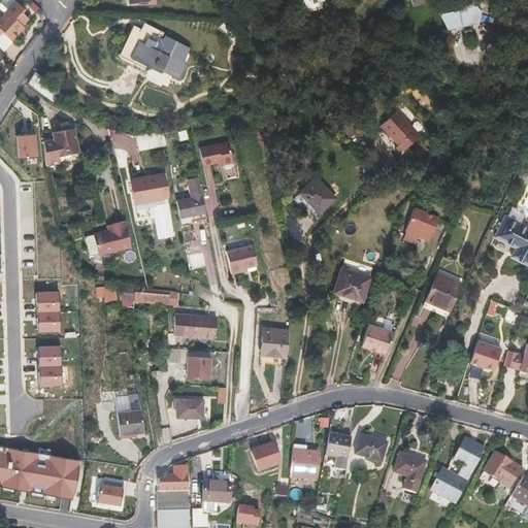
[(17,1),(14,0),(2,0),(0,3),(0,8),(5,13),(17,1)]
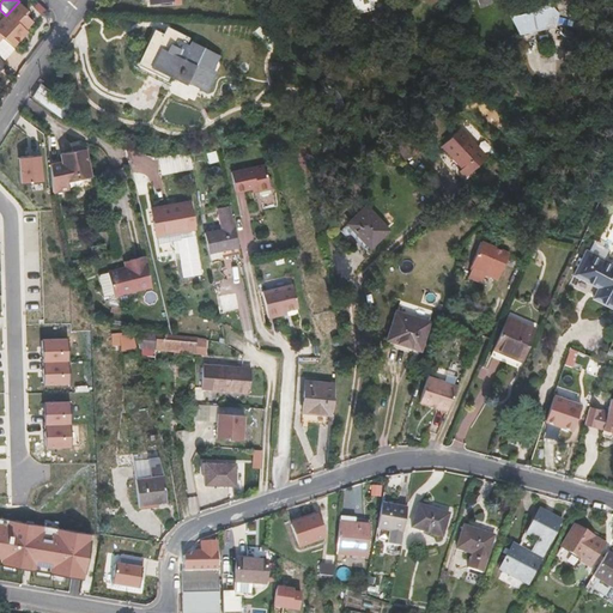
[(32,20),(25,14),(29,11),(19,1),(6,16),(0,20),(0,38),(2,36),(13,47),(22,37),(18,35),(32,20)]
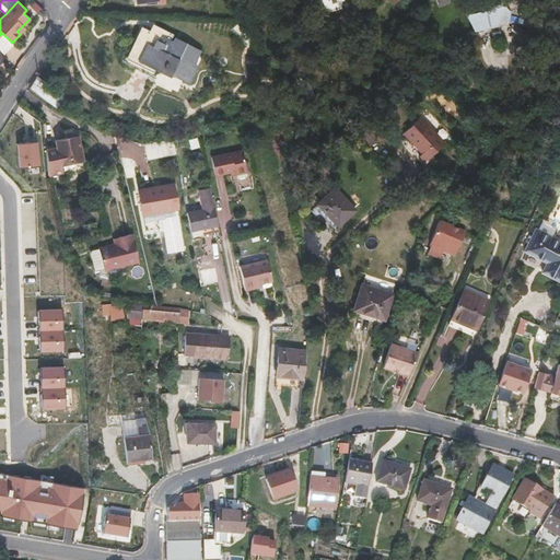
[(104,12),(105,2),(91,1),(91,11),(104,12)]
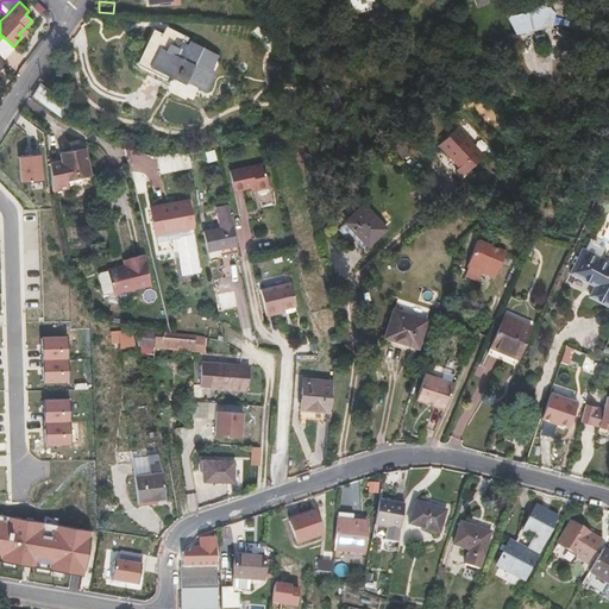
[(35,7),(43,14),(46,11),(38,2),(35,7)]
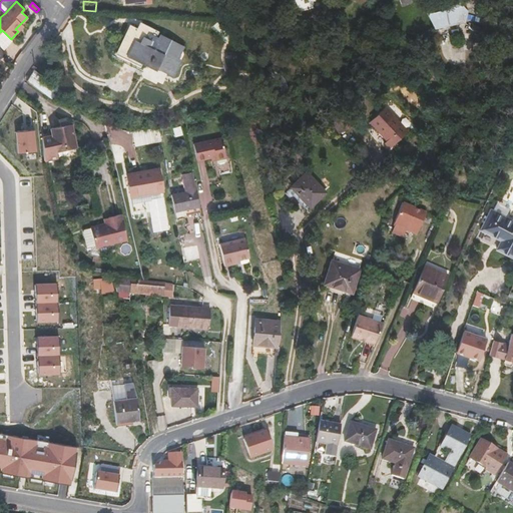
[(464,23),(468,9),(464,5),(428,13),(435,28),(464,23)]
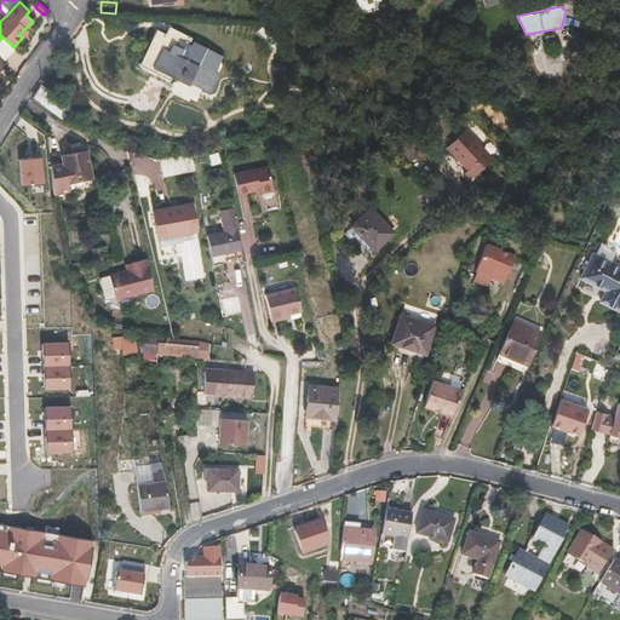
[(224,62),(188,44),(191,38),(167,26),(165,33),(155,28),(150,38),(153,39),(137,70),(151,78),(153,73),(170,81),(172,75),(189,82),(190,80),(205,87),(212,74),(217,76),(224,62)]
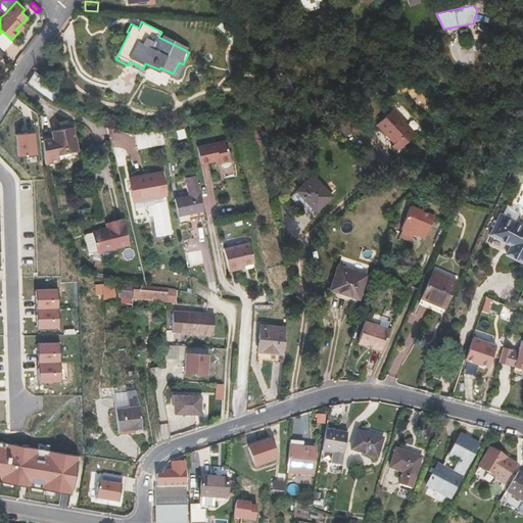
[(2,32),(0,33),(0,47),(4,51),(13,42),(2,32)]
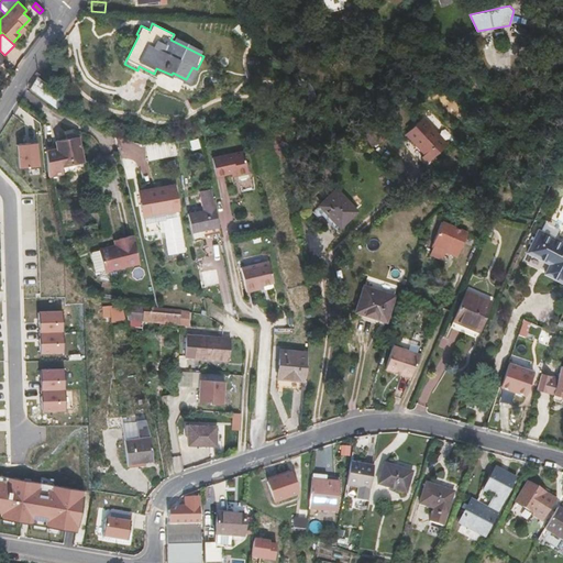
[(311,87),(298,68),(291,74),(305,91),(311,87)]
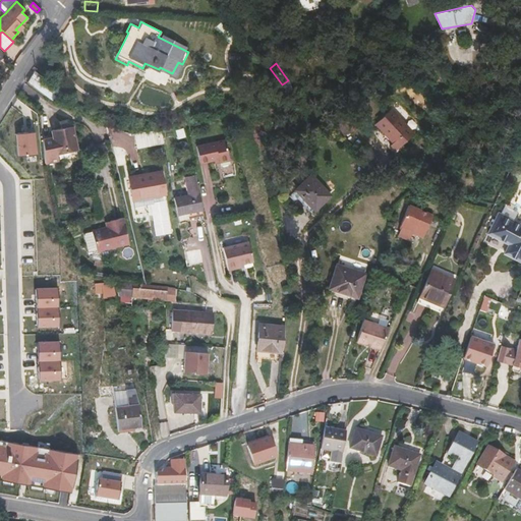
[(62,91),(35,71),(27,82),(46,97),(53,103),(62,91)]
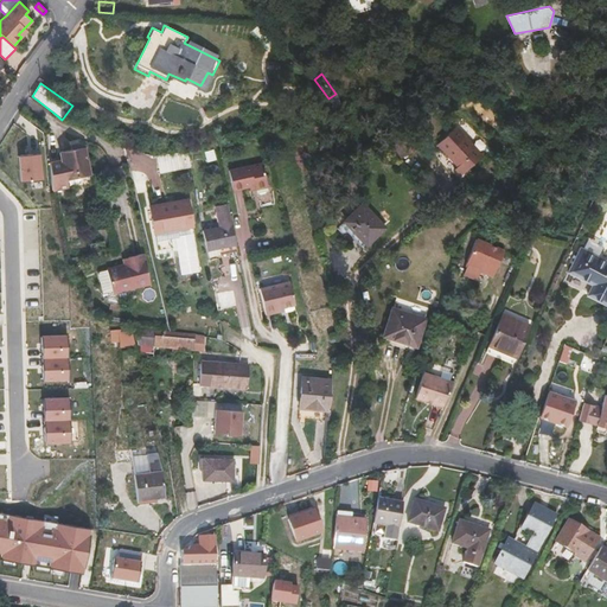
[(331,108),(330,98),(328,98),(321,100),(324,109),(331,108)]
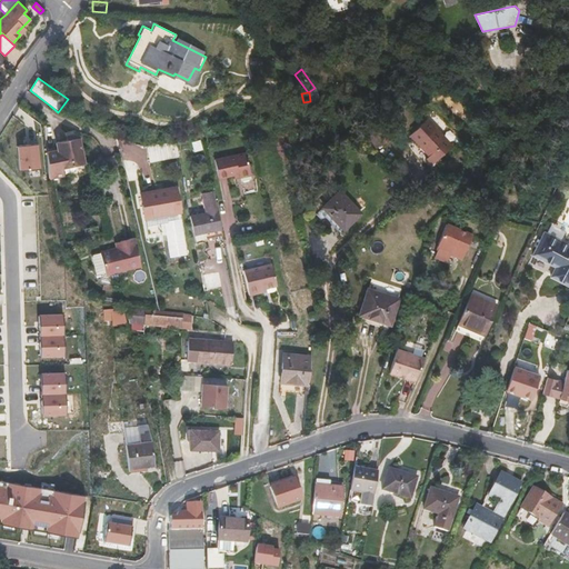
[(453,146),(429,118),(410,135),(430,155),(426,159),(432,166),(453,146)]
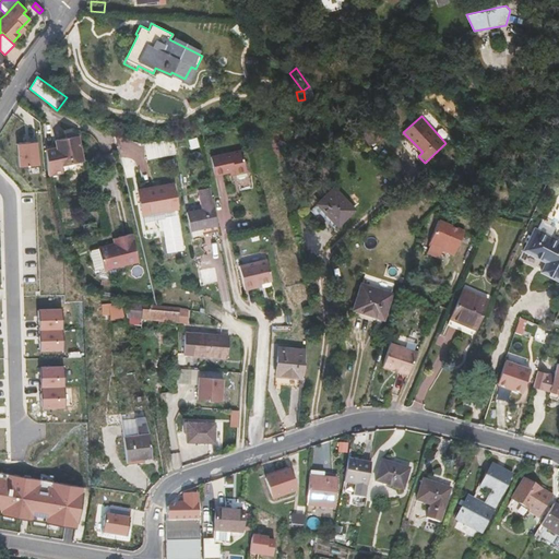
[(378,121),(361,132),(369,145),(387,134),(378,121)]
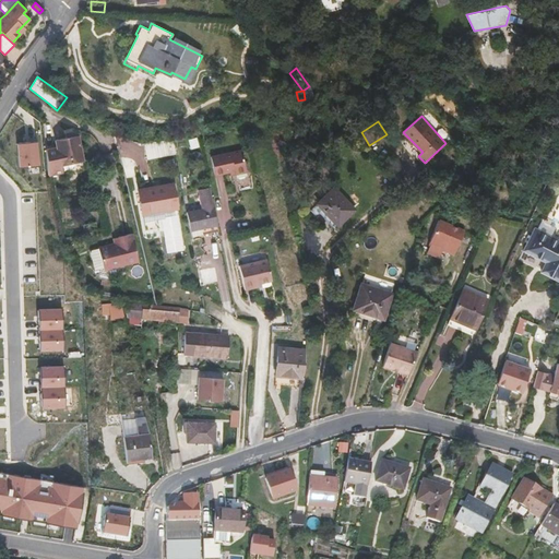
[(82,161),(76,134),(55,139),(56,145),(46,147),(47,169),(48,174),(61,171),(60,165),(82,161)]
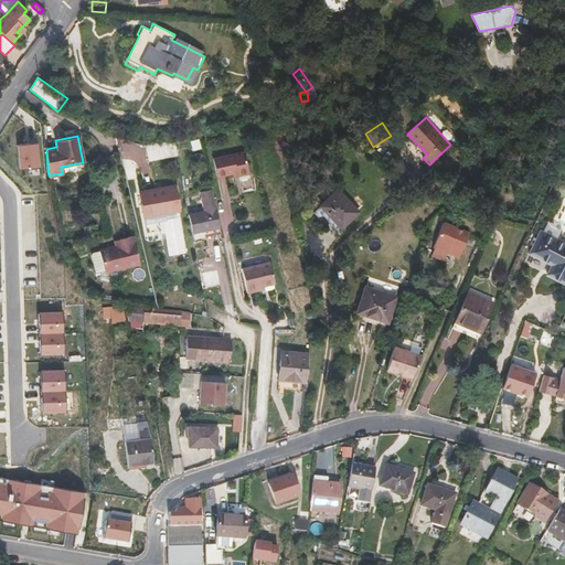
[(178,157),(174,138),(145,145),(148,162),(178,157)]
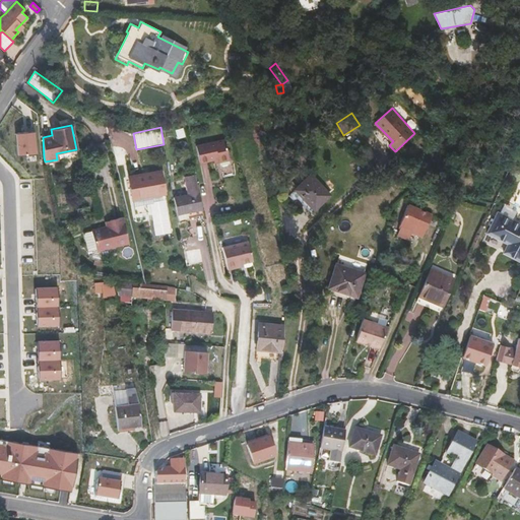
[(25,134),(16,135),(18,157),(36,156),(34,131),(25,131),(25,134)]
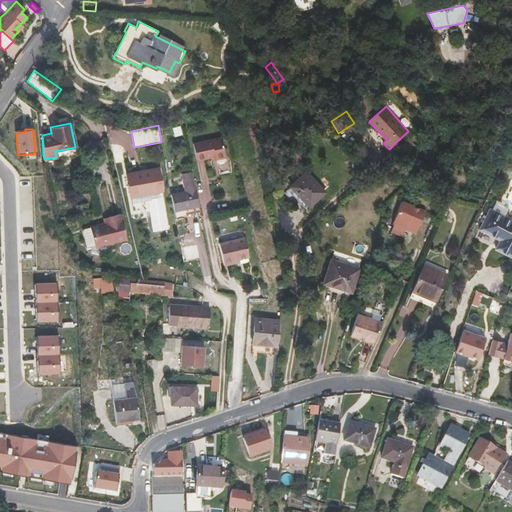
[(225,157),(221,137),(192,143),(196,160),(214,156),(215,159),(225,157)]
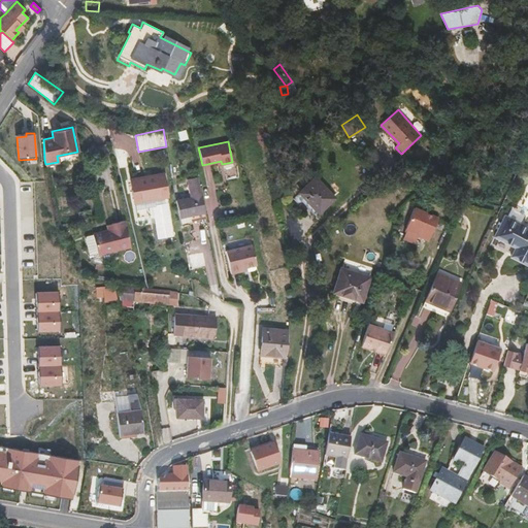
[(166,196),(163,173),(130,178),(133,202),(166,196)]
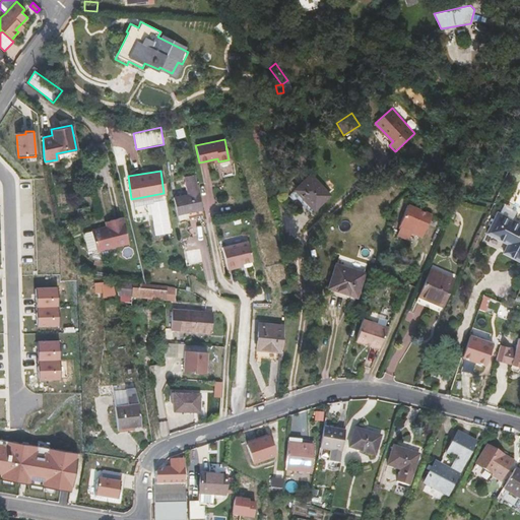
[(202,210),(194,174),(183,176),(187,193),(173,196),(177,215),(188,212),(202,210)]
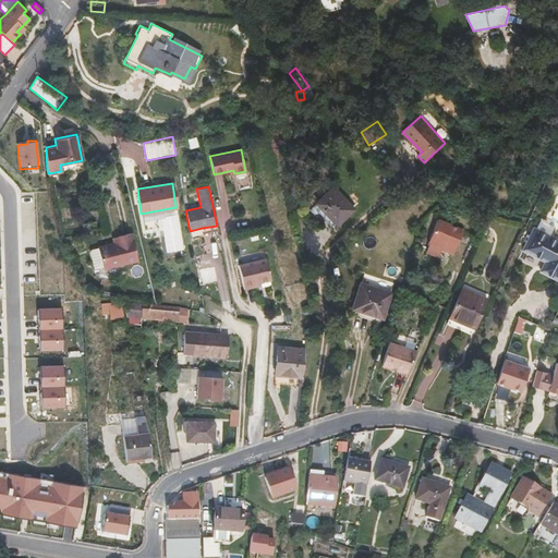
[(336,226),(354,209),(334,187),(316,203),(336,226)]
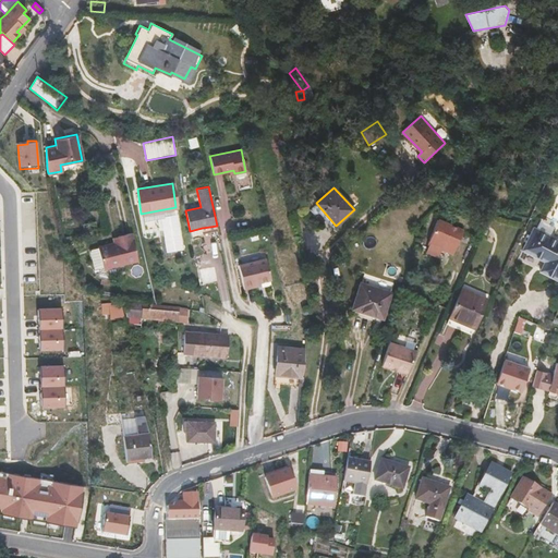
[(178,215),(160,218),(166,253),(183,250),(178,215)]
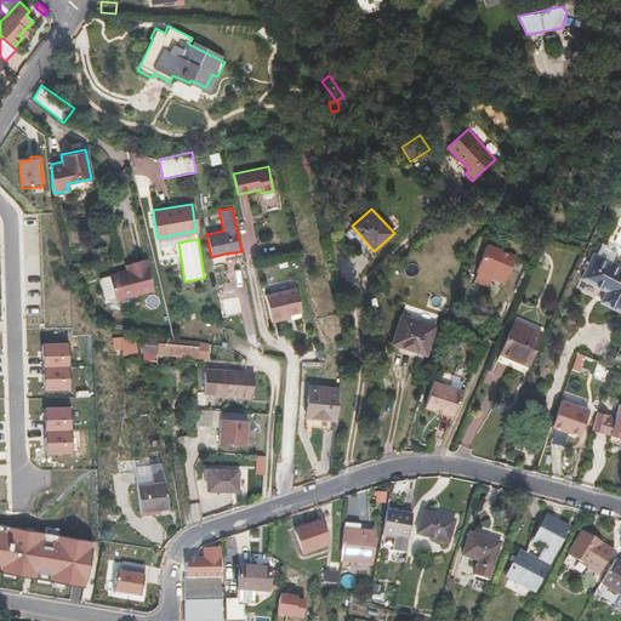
[(488,244),(485,251),(473,280),(488,285),(491,278),(503,283),(512,263),(514,256),(508,254),(511,249),(500,244),(497,249),(488,244)]
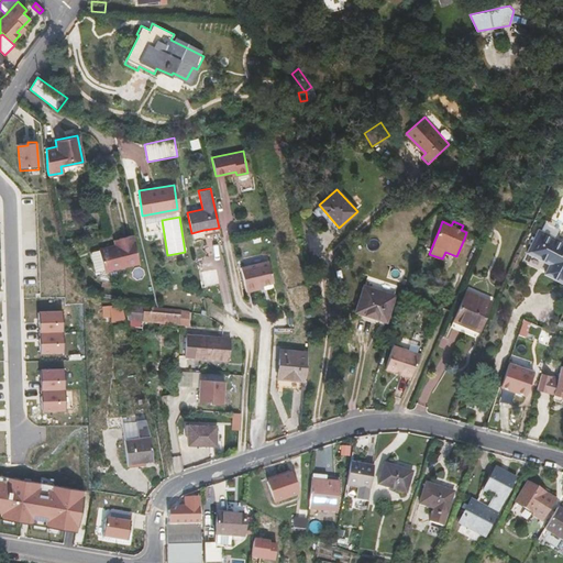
[(537,256),(547,234),(539,230),(527,252),(537,256)]
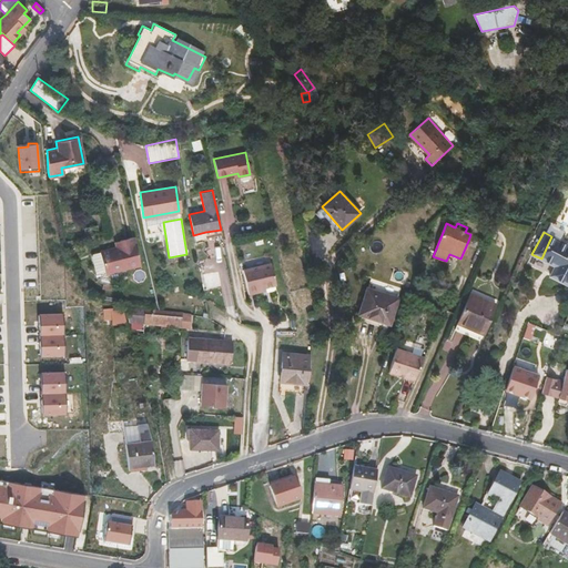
[(114,246),(109,247),(115,272),(140,266),(133,236),(113,242),(114,246)]
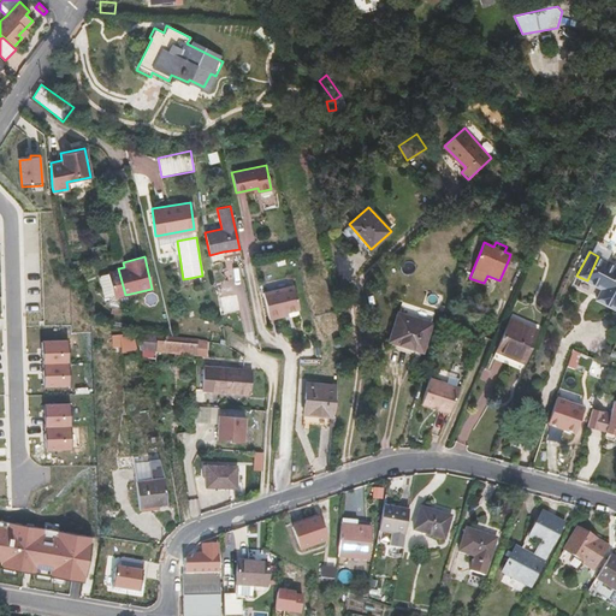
[(615,309),(615,265),(598,256),(587,280),(602,288),(596,298),(615,309)]
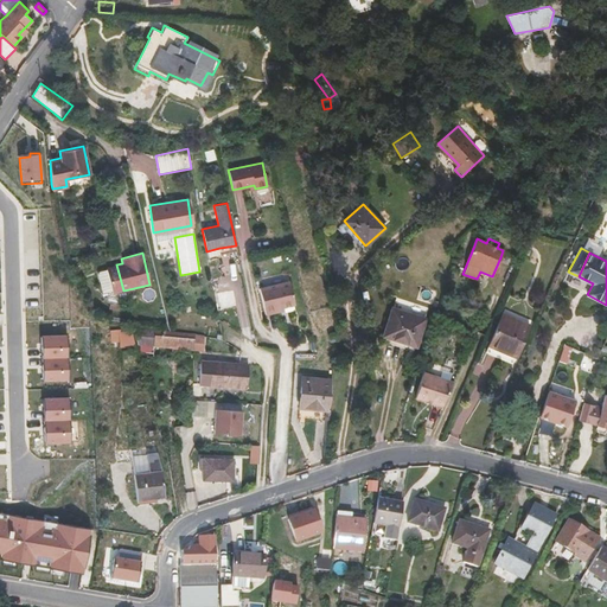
[(116,264),(106,267),(106,269),(110,291),(112,294),(123,291),(116,264)]
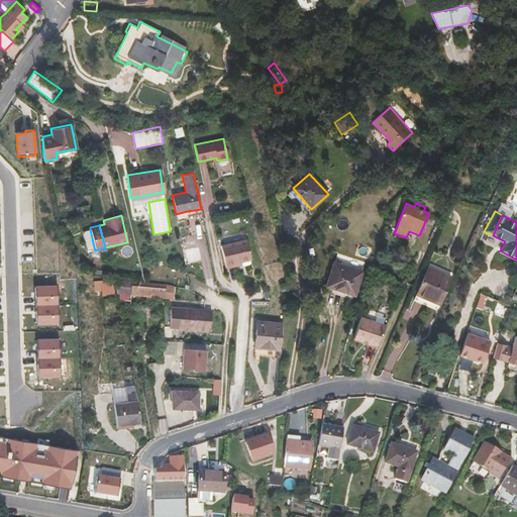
[(90,229),(82,231),(86,249),(94,247),(90,229)]
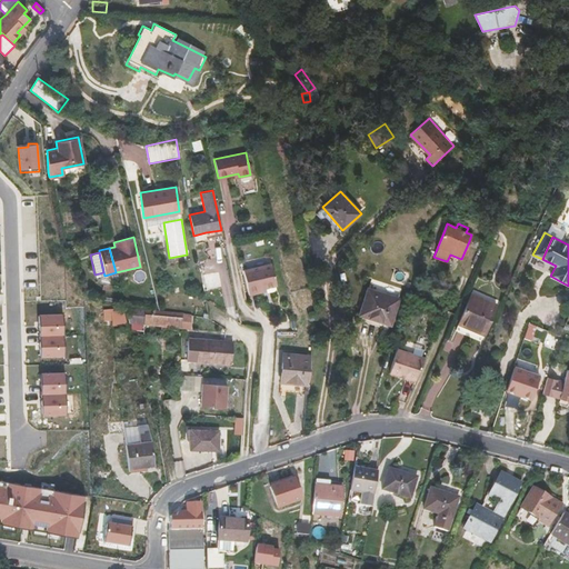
[(277,285),(271,265),(243,270),(249,295),(259,291),(259,289),(277,285)]
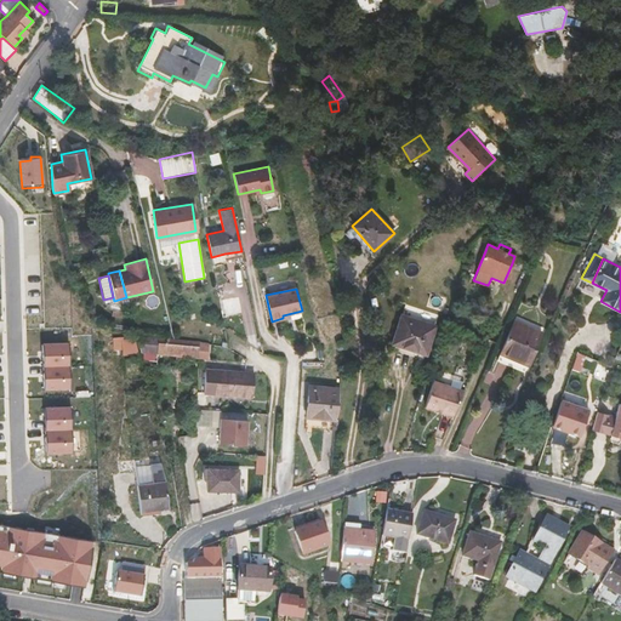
[(426,354),(436,326),(402,315),(393,343),(426,354)]
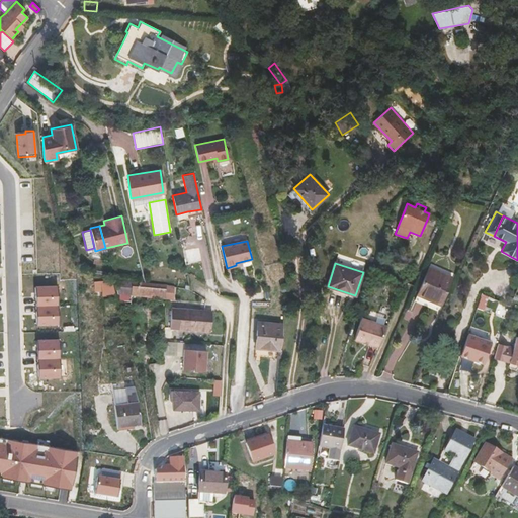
[(440,305),(452,277),(429,267),(417,293),(429,298),(428,299),(440,305)]
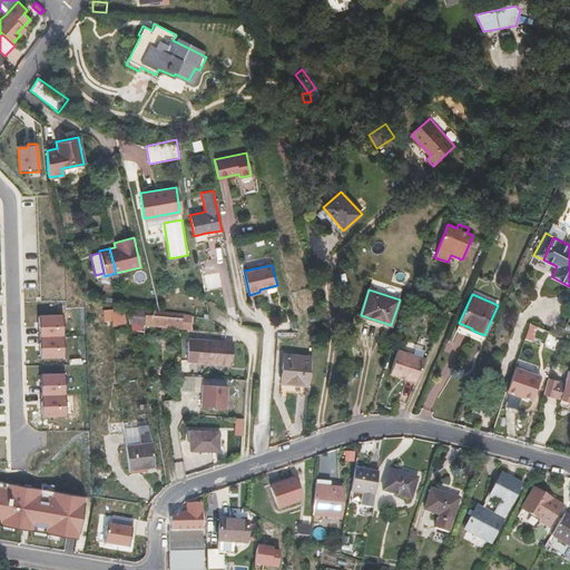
[(126,323),(123,307),(111,308),(112,325),(126,323)]
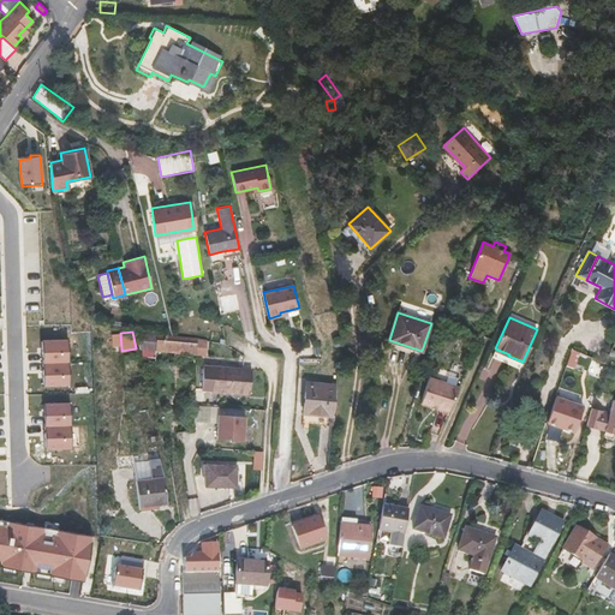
[(155,351),(197,354),(197,340),(197,338),(171,335),(136,332),(138,340),(155,341),(155,351)]
